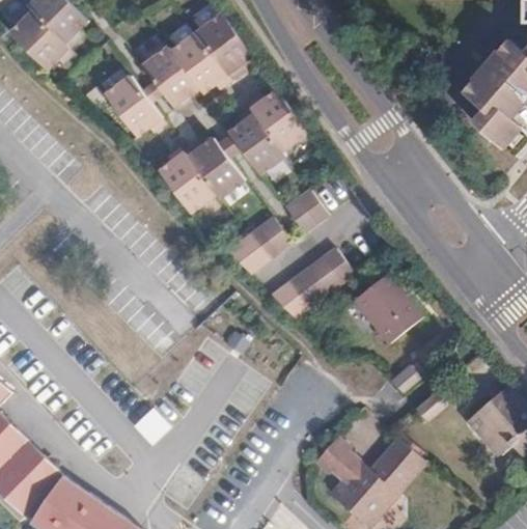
[(63,42),(75,30),(86,19),(66,0),(34,0),(28,6),(32,9),(63,42)]
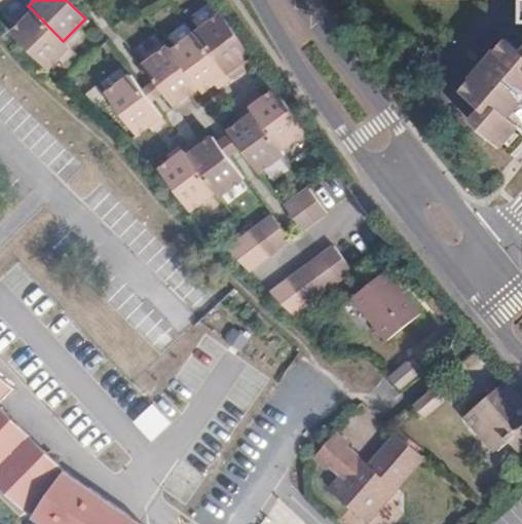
[(518,0),(518,19),(521,17),(521,43),(520,47),(505,34),(458,85),(479,103),(469,115),(497,140),(514,121),(521,128),(521,0),(518,0)]
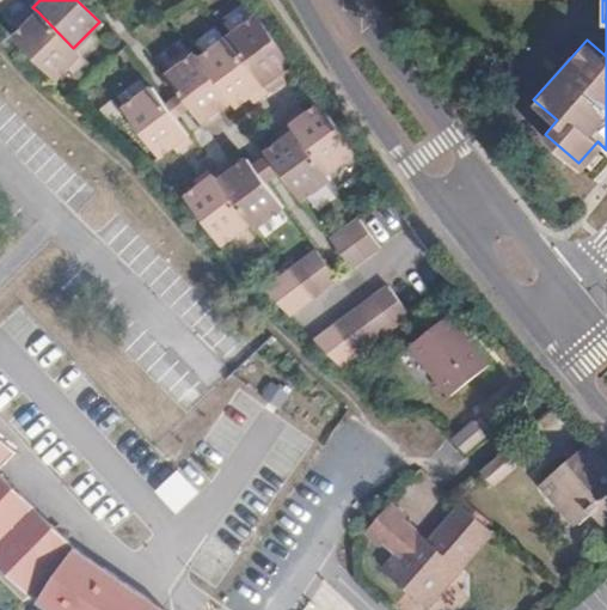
[(51,78),(66,65),(78,52),(73,48),(37,11),(11,37),(51,78)]
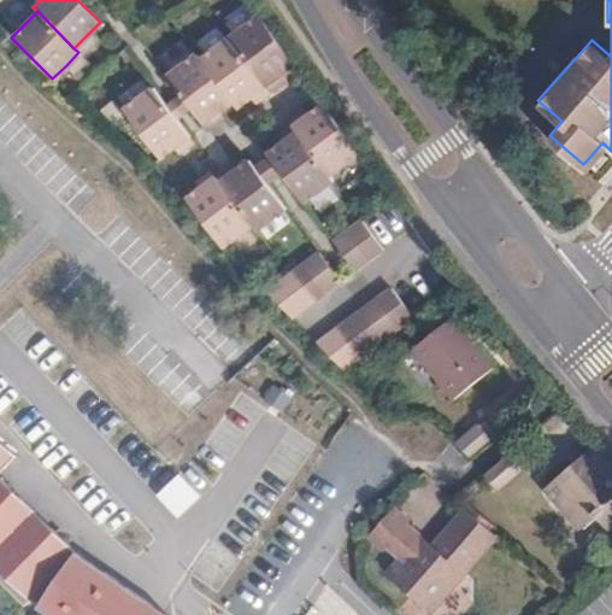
[(264,83),(278,72),(294,62),(259,13),(228,36),(264,83)]
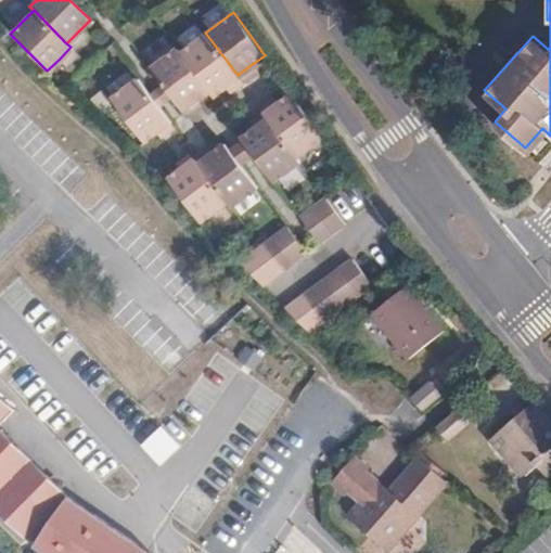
[(66,43),(71,47),(82,36),(78,31),(66,43)]
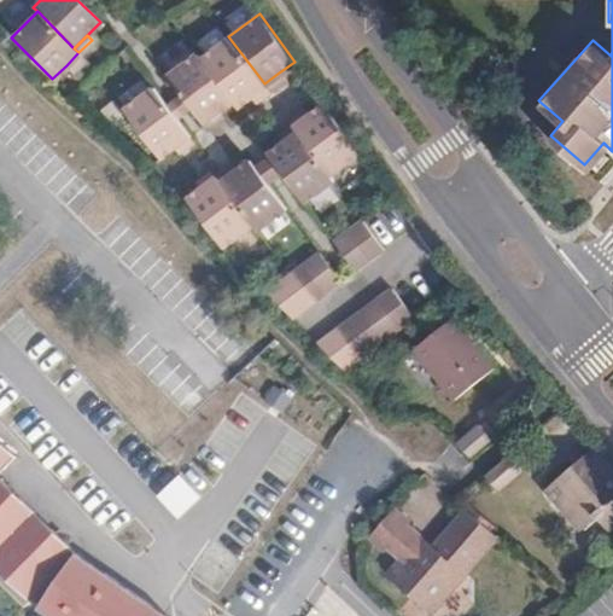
[(249,96),(264,83),(228,36),(198,58),(227,96),(231,100),(245,91),(249,96)]
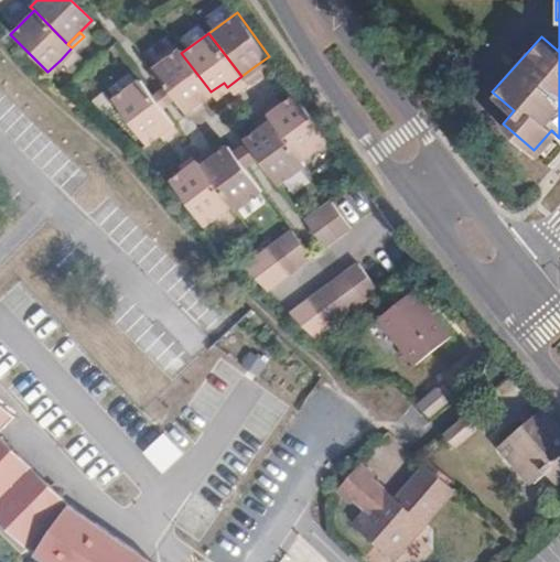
[(194,97),(207,87),(181,53),(176,46),(150,66),(163,85),(173,98),(180,107),(184,111),(197,101),(194,97)]
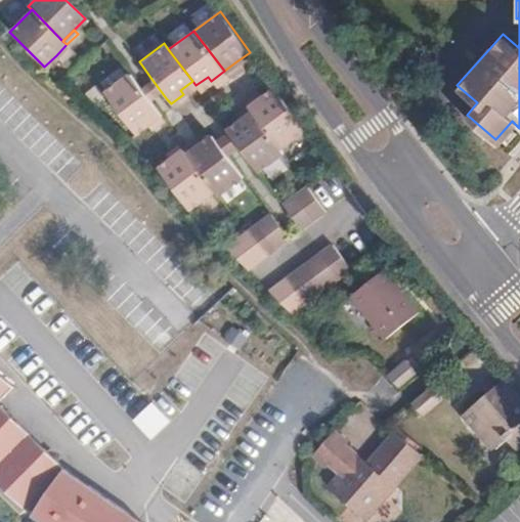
[(67,44),(56,55),(59,59),(71,48),(67,44)]
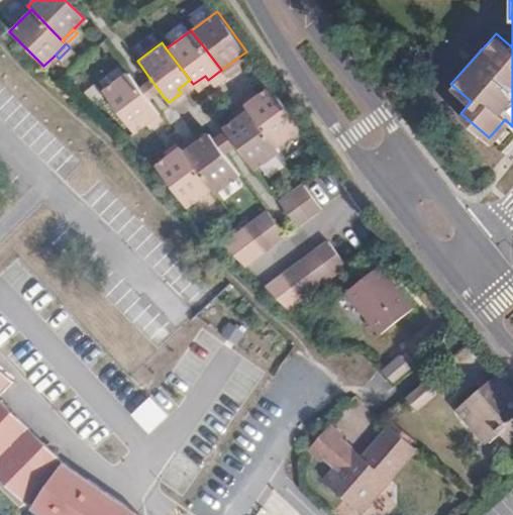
[(236,65),(233,61),(221,70),(224,75),(236,65)]
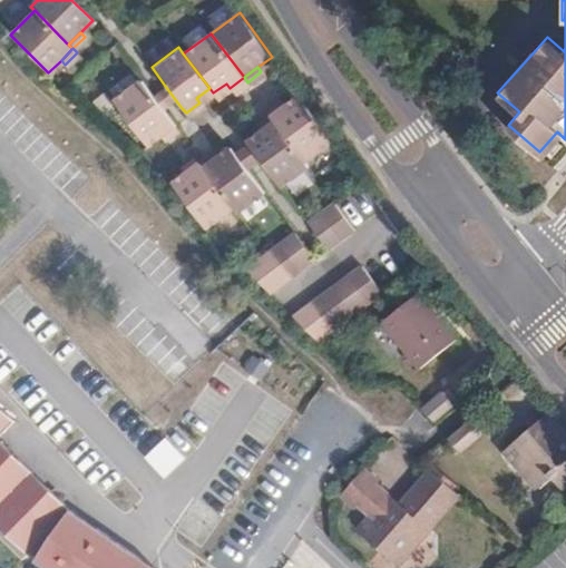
[(114,100),(146,144),(158,134),(173,124),(162,109),(152,95),(140,80),(114,100)]
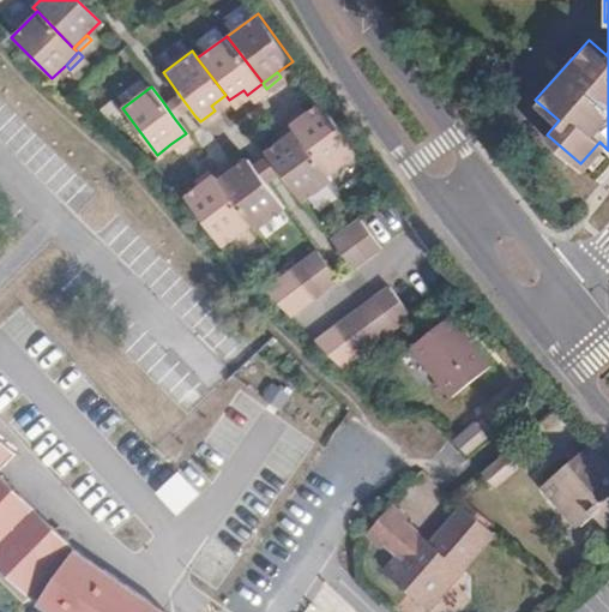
[(178,93),(163,102),(174,118),(188,107),(178,93)]
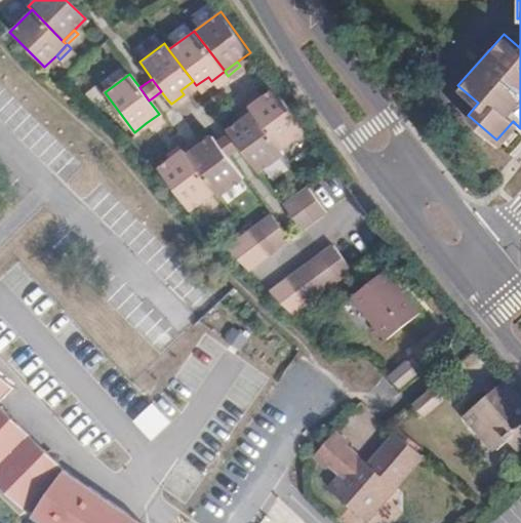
[(249,111),(278,149),(304,129),(303,126),(273,86),(259,96),(246,106),(249,111)]
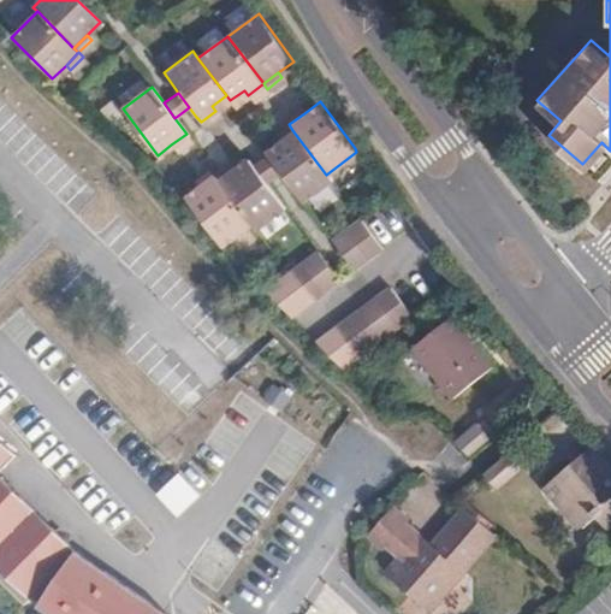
[(285,119),(289,124),(304,113),(300,108),(285,119)]
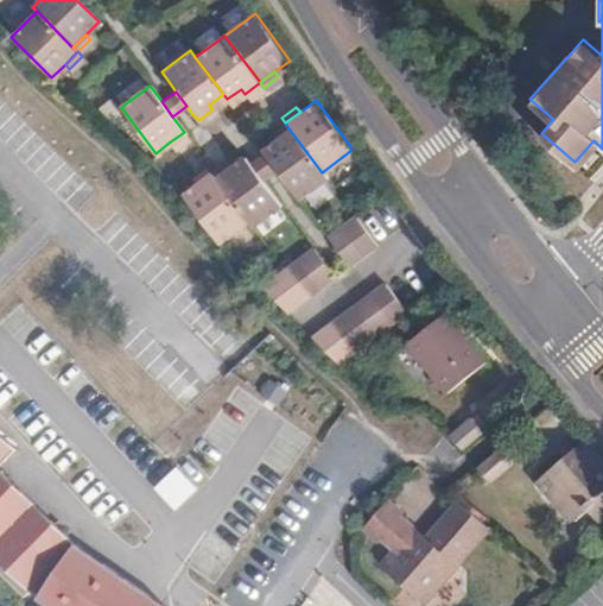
[(271,134),(274,139),(289,128),(285,122),(271,134)]
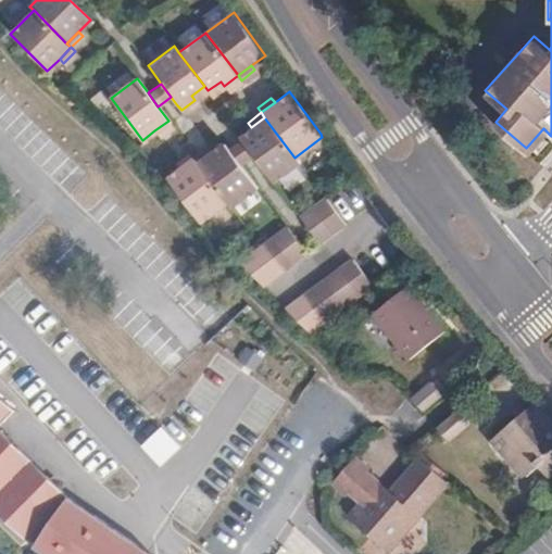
[(253,156),(272,183),(299,163),(295,158),(264,117),(251,127),(238,137),(243,145),(253,156)]
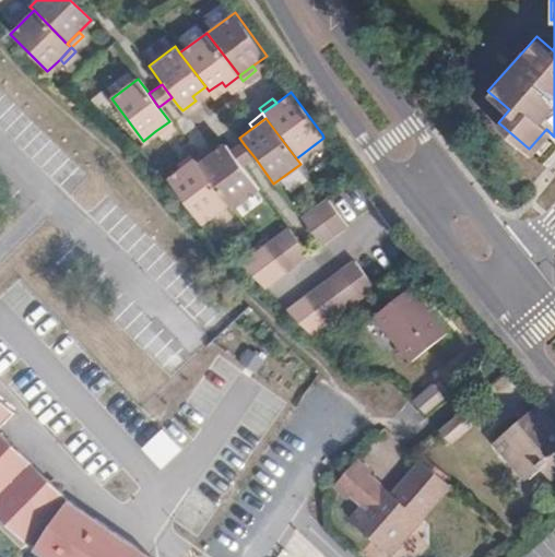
[(169,121),(155,131),(160,137),(173,126),(169,121)]
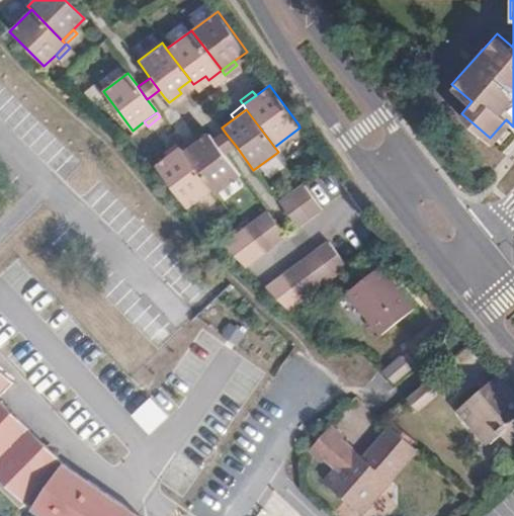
[(210,189),(213,194),(239,175),(224,155),(215,143),(206,133),(194,142),(182,151),(210,189)]
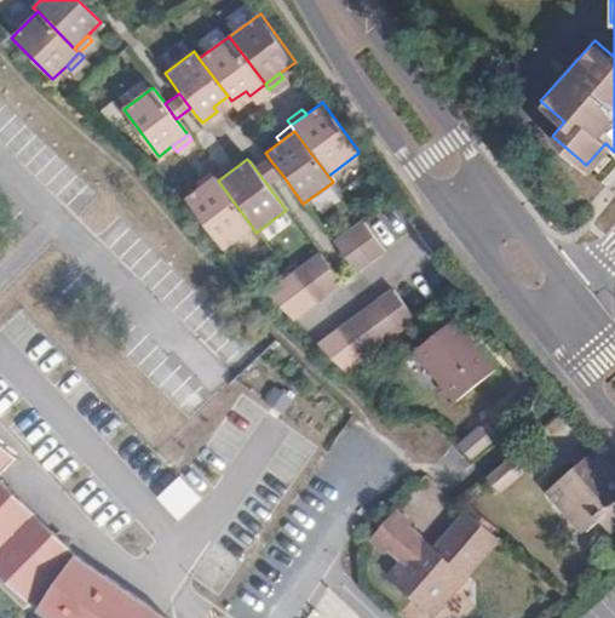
[(268,186),(282,175),(271,161),(257,171),(268,186)]
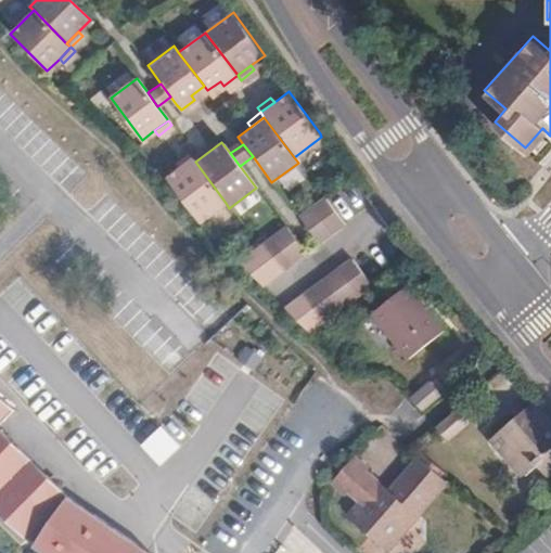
[(205,148),(191,157),(195,162),(208,152),(205,148)]
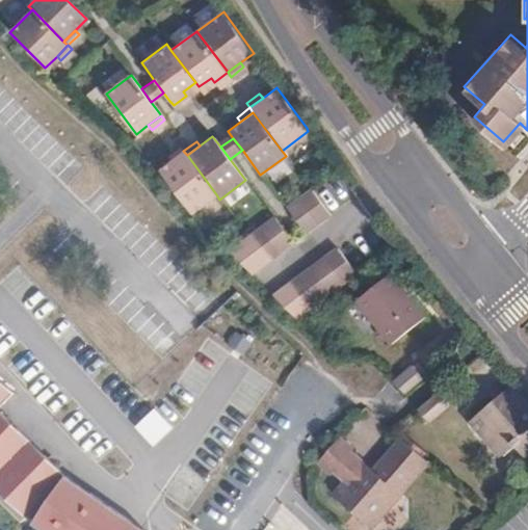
[(167,156),(170,160),(183,151),(180,146),(167,156)]
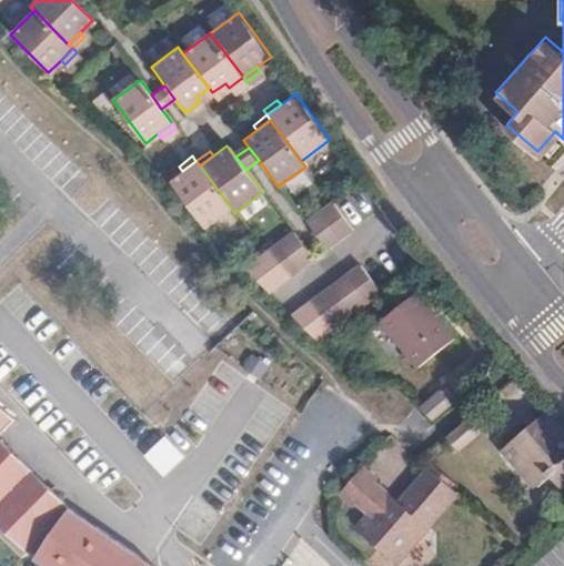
[(182,171),(170,181),(204,228),(231,208),(200,165),(195,161),(182,171)]
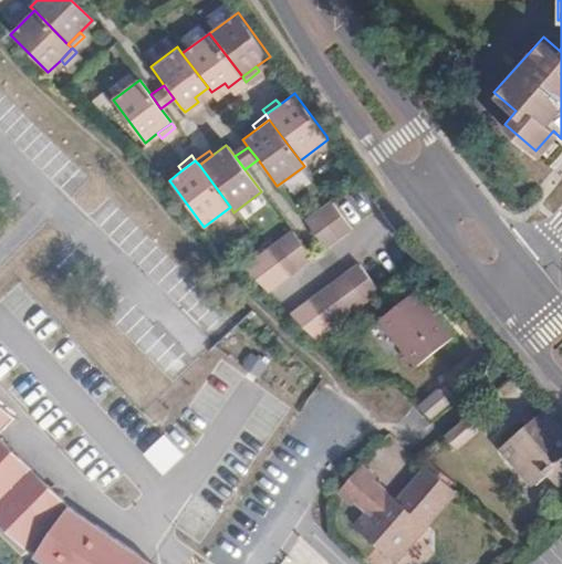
[(329,200),(315,210),(335,237),(349,227),(329,200)]
